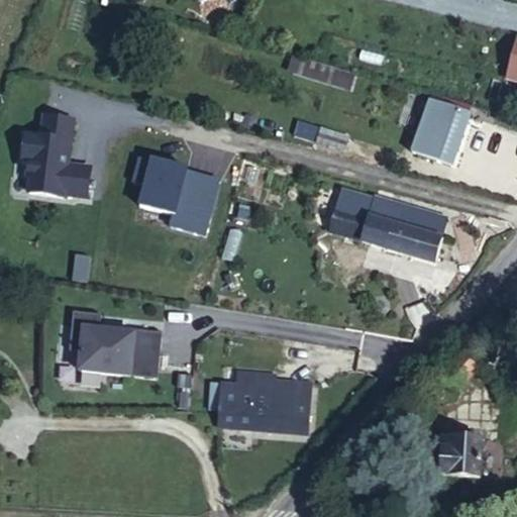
[(516,30),(515,30),(502,76),(516,80),(516,30)]
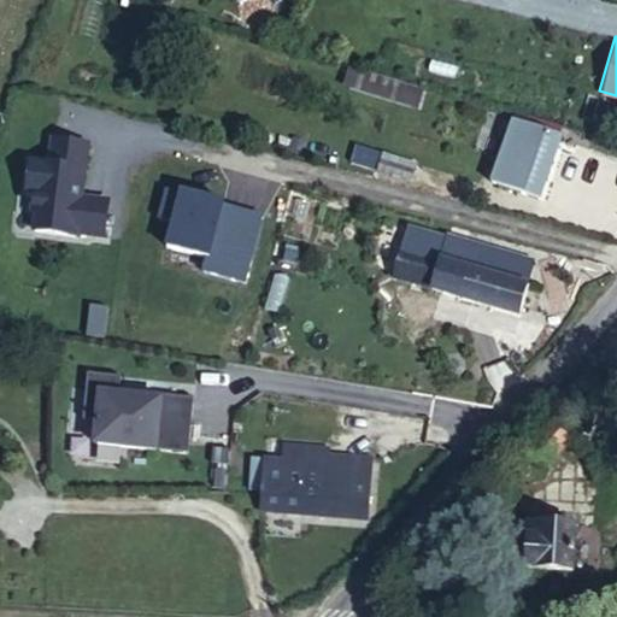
[(387,83),(404,88),(422,94),(425,81),(389,70),(387,83)]
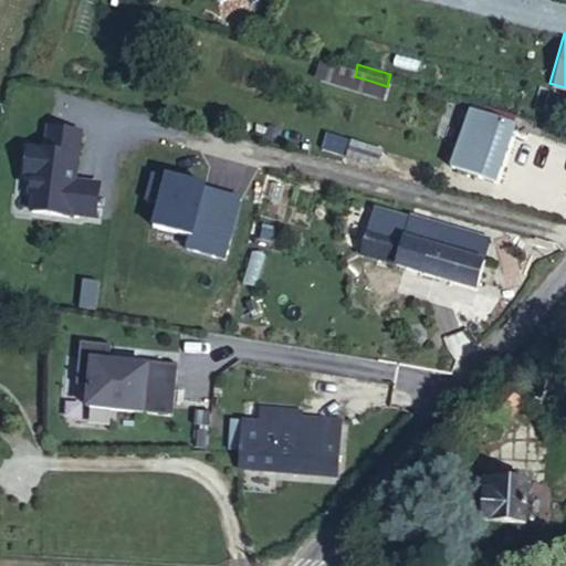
[(464,158),(509,170),(522,116),(480,104),(464,158)]
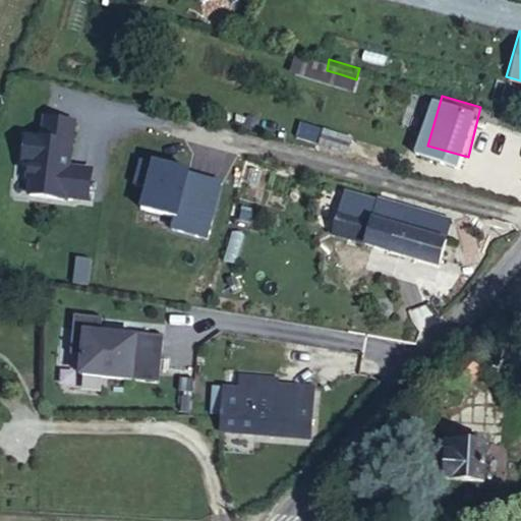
[(75,117),(40,112),(38,131),(21,129),(17,157),(23,158),(22,169),(30,170),(26,195),(62,199),(63,195),(89,198),(94,165),(70,162),(75,117)]
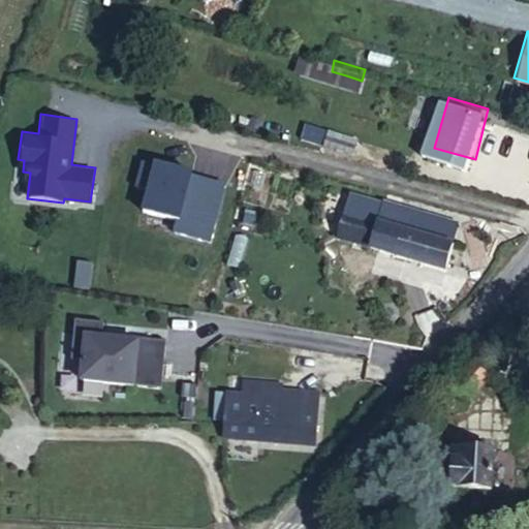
[(403,214),(464,230),(471,206),(409,190),(403,214)]
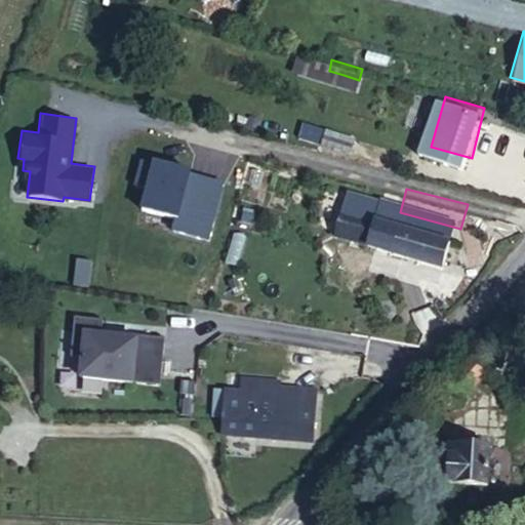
[(345,229),(374,236),(381,208),(352,201),(345,229)]
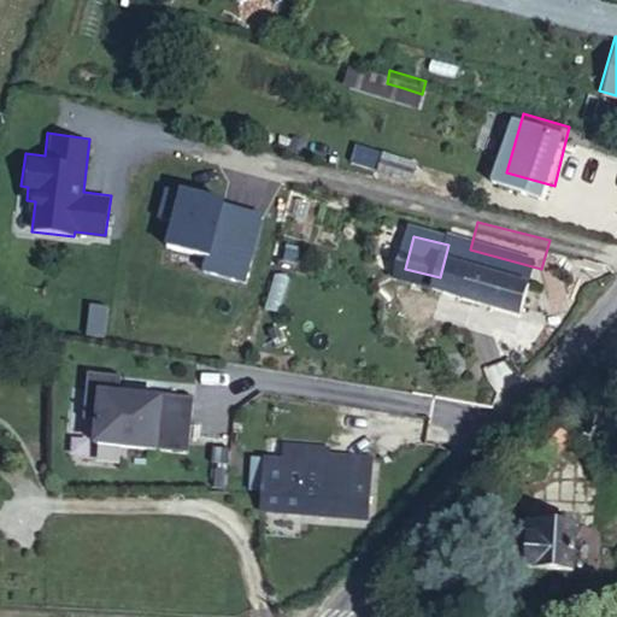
[(533,299),(541,269),(470,250),(448,245),(440,277),(533,299)]
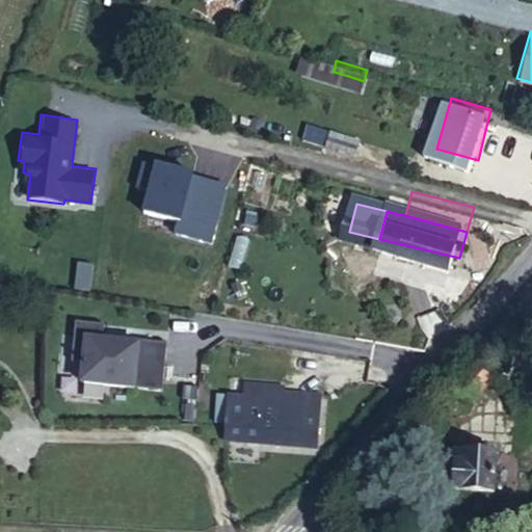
[(104,320),(75,317),(71,357),(83,358),(80,383),(161,392),(167,331),(103,324),(104,320)]
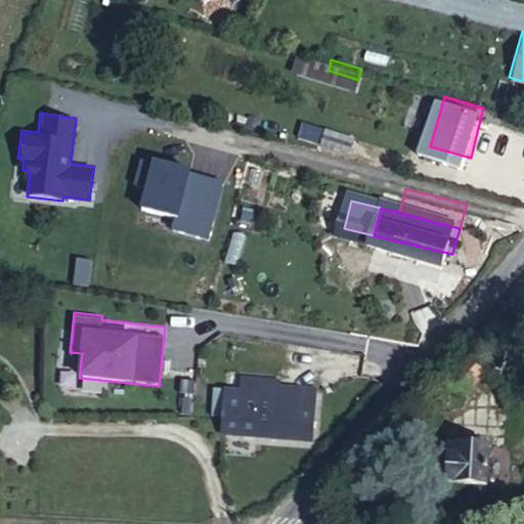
[(465,345),(441,369),(457,384),(480,359),(465,345)]
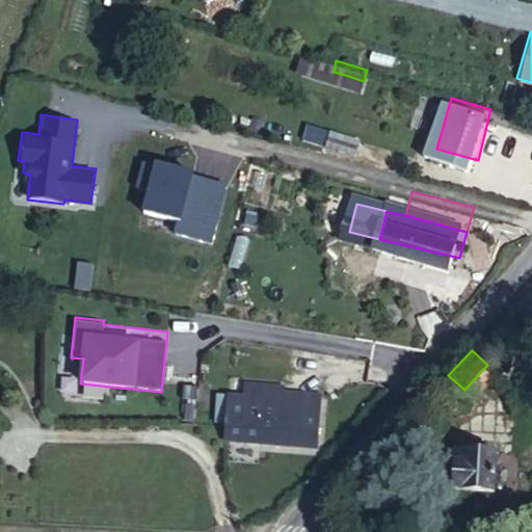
[(214,397),(210,439),(300,448),(302,420),(295,422),(295,418),(303,411),(304,397),(280,395),(277,415),(261,413),(262,393),(248,392),(247,401),(214,397)]
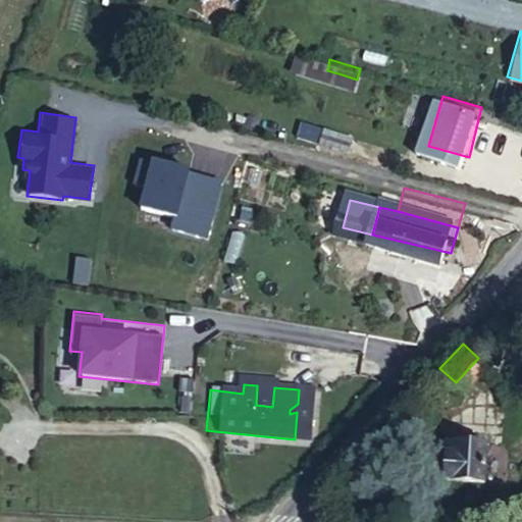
[(274,387),(257,385),(256,405),(272,407),(274,387)]
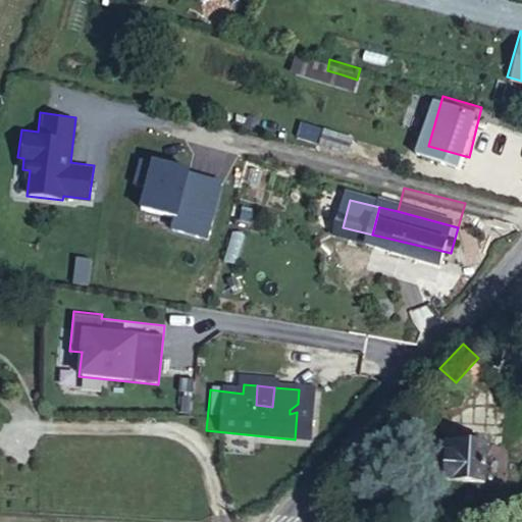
[(483,477),(482,434),(436,435),(437,479),(483,477)]
